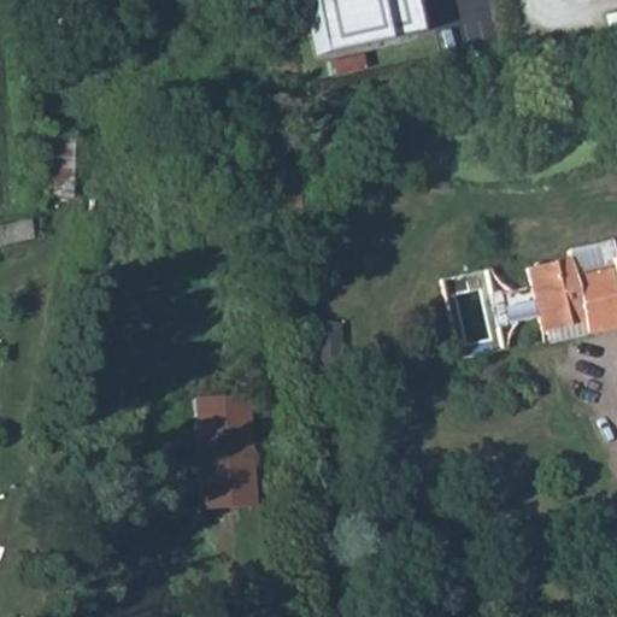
[(305,0),(317,54),(416,34),(409,0),(305,0)]
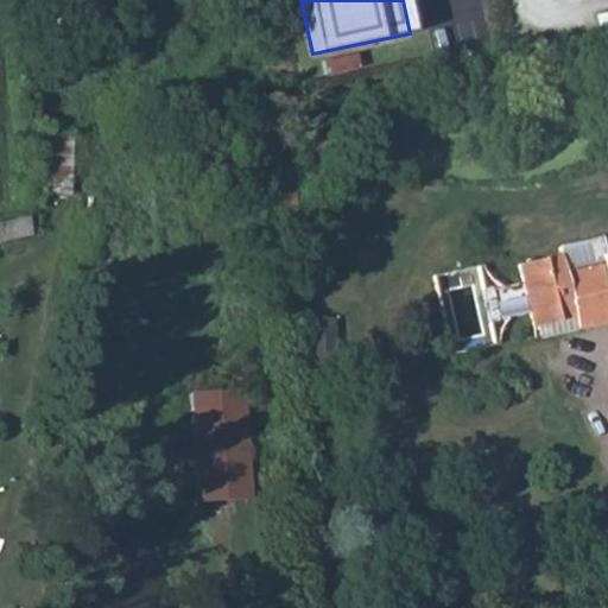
[(54,102),(49,189),(75,190),(80,102),(54,102)]
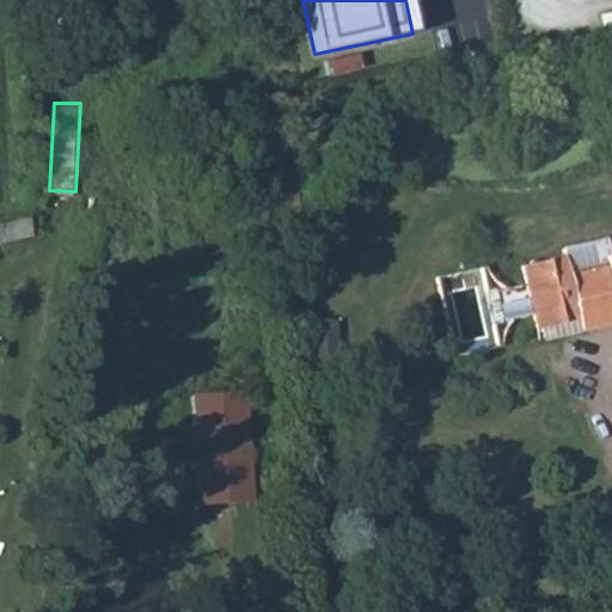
[(525,282),(489,289),(496,326),(533,319),(534,329),(564,324),(563,320),(576,318),(579,329),(611,322),(611,256),(610,257),(605,237),(562,246),(564,259),(522,268),(525,282)]
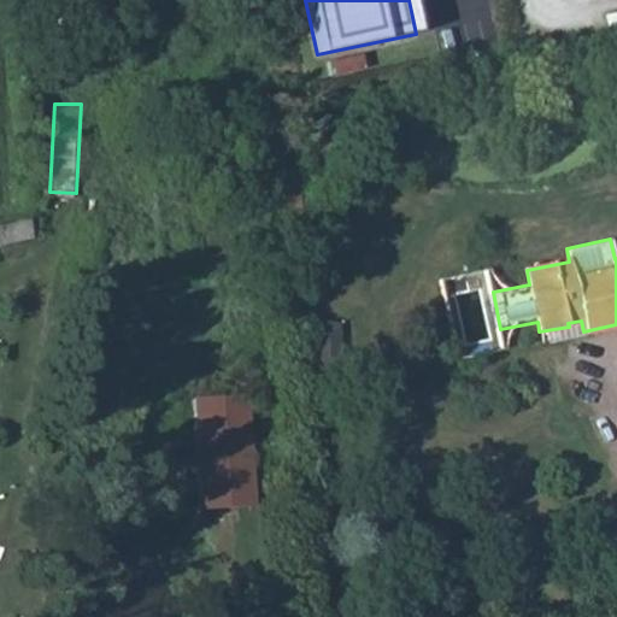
[(312,270),(319,342),(344,341),(338,268),(312,270)]
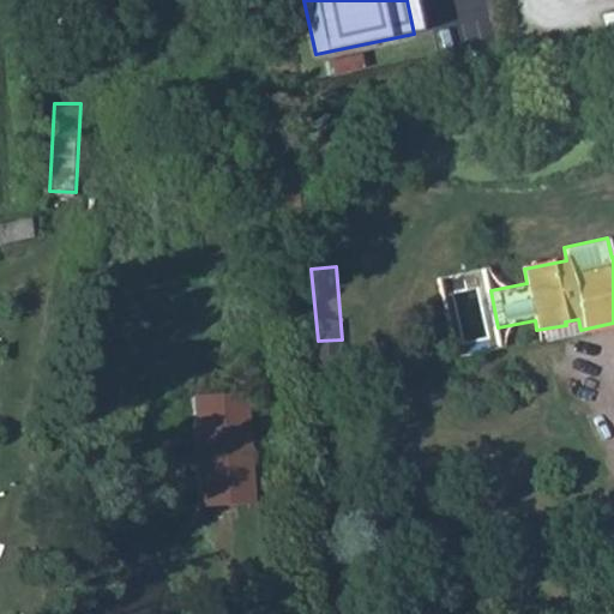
[(247,393),(196,397),(202,506),(252,504),(247,393)]
